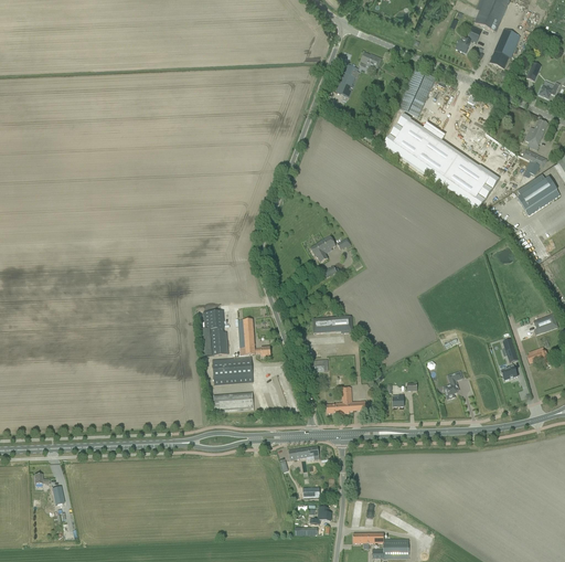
[(482,0),(473,21),(496,30),(509,0),(482,0)]
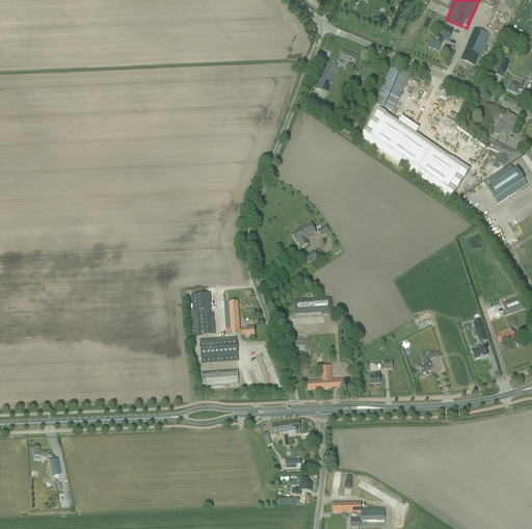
[(520,22),(517,25),(516,25),(515,27),(529,33),(531,27),(520,22)]
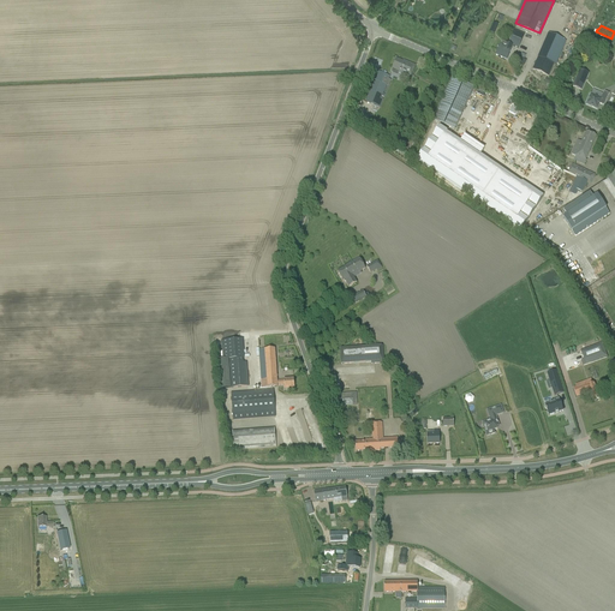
[(496,52),(502,55),(502,54),(507,55),(513,42),(518,45),(520,40),(524,33),(514,28),(512,34),(508,41),(509,41),(507,46),(500,43),(497,48),(496,52)]
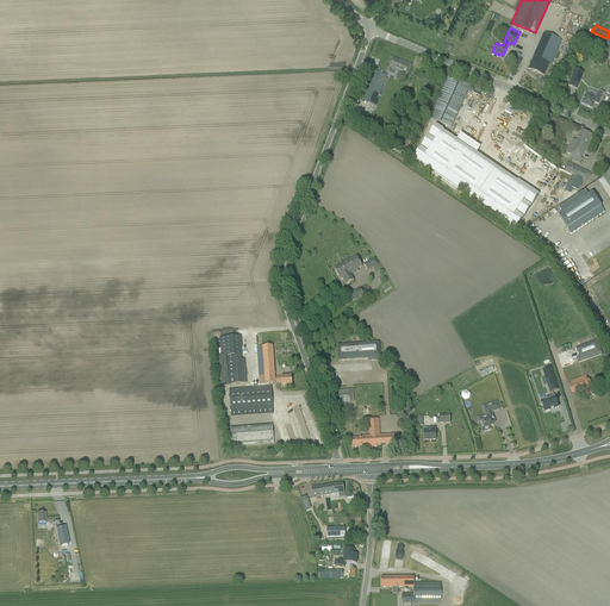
[(528,66),(543,73),(560,37),(545,30),(528,66)]
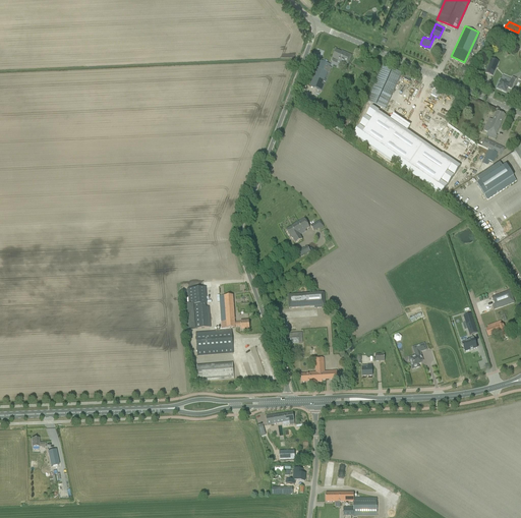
[(333,55),(337,57),(348,62),(352,53),(348,51),(347,52),(336,48),(333,55)]
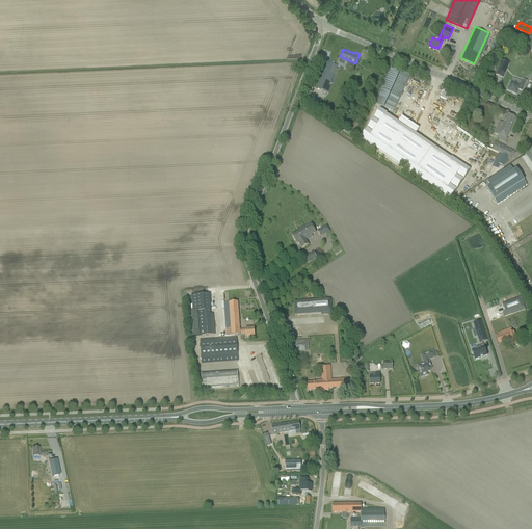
[(502,57),(495,72),(503,75),(509,60),(502,57)]
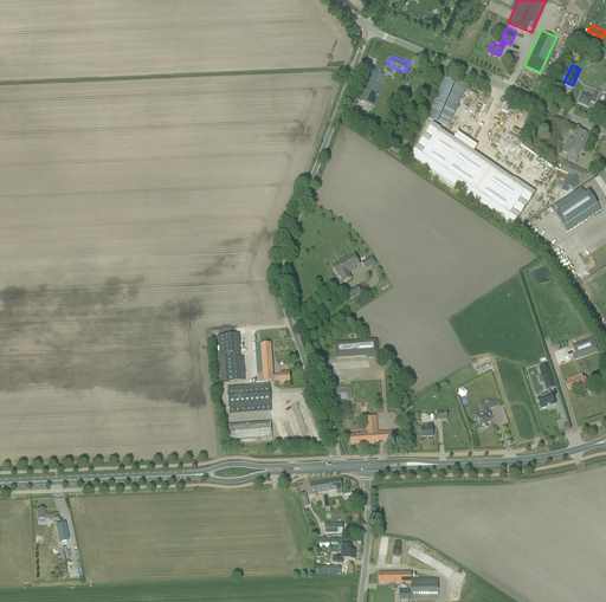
[(361,97),(368,101),(372,102),(384,72),(373,68),(361,97)]
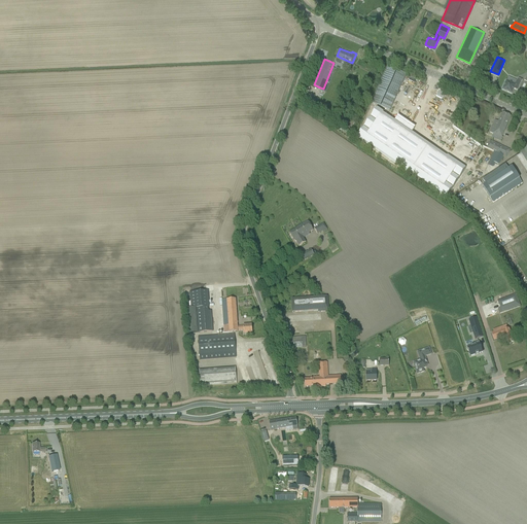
[(406,73),(387,64),(371,102),(389,110),(406,73)]
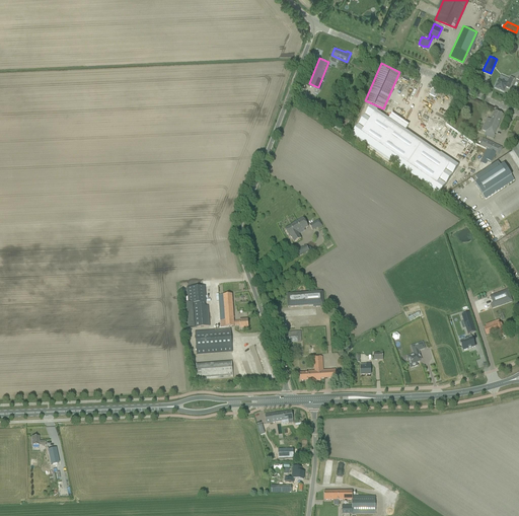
[(510,86),(514,76),(510,74),(506,80),(499,77),(495,85),(504,89),(506,85),(510,86)]
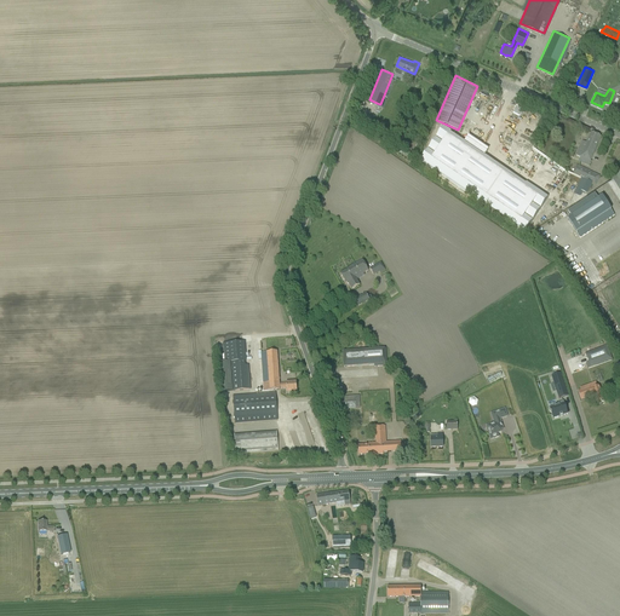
[(443,124),(420,159),(524,229),(547,195),(527,180),(526,182),(483,154),(487,149),(466,136),(464,140),(449,131),(451,130),(443,124)]
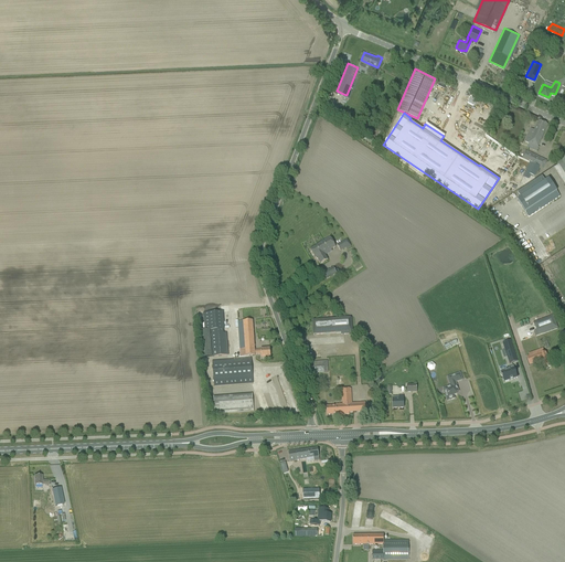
[(529,133),(525,139),(529,140),(528,145),(536,148),(539,145),(537,145),(545,127),(547,122),(539,118),(536,124),(535,128),(531,126),(529,133)]
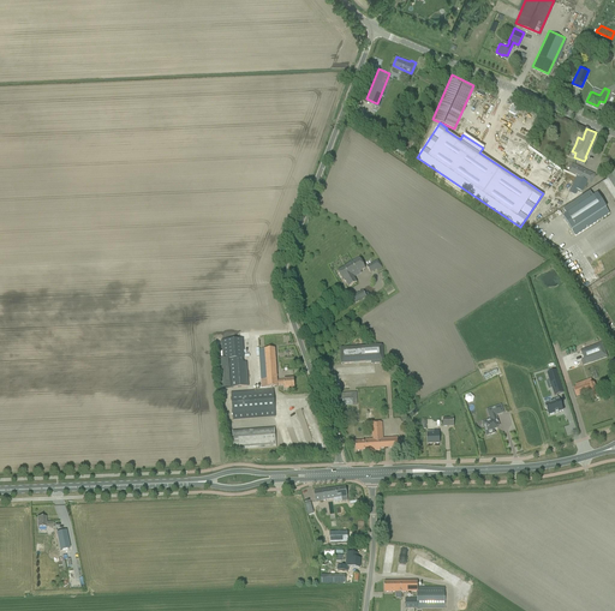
[(572,162),(568,169),(580,175),(584,168),(572,162)]
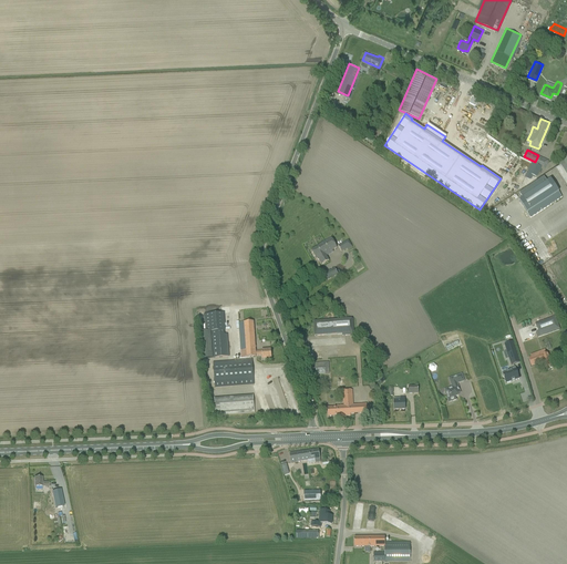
[(566,156),(564,161),(559,162),(560,162),(562,163),(556,167),(566,184),(566,156)]
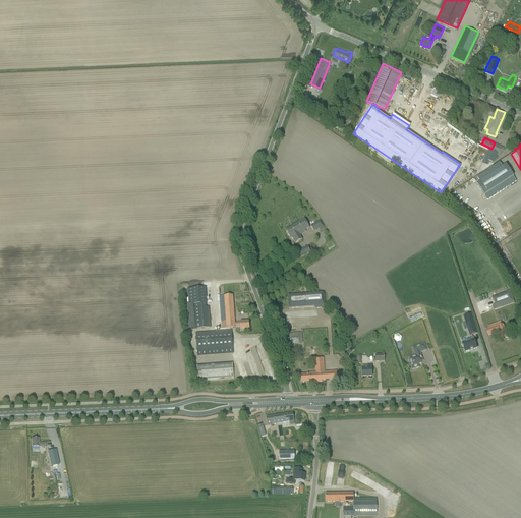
[(497,152),(488,148),(482,161),(487,163),(489,159),(493,161),(497,152)]
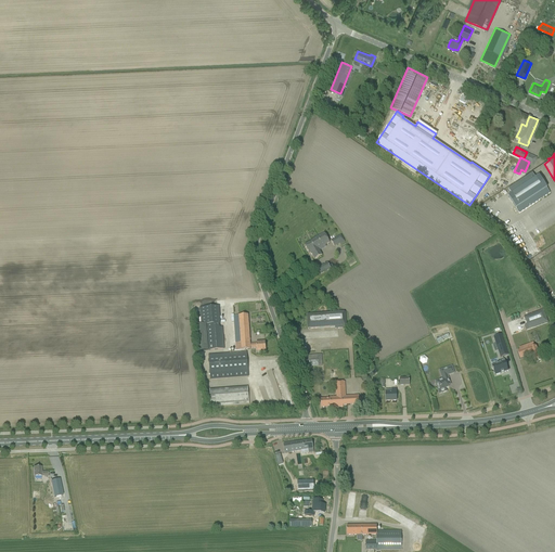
[(508,194),(519,210),(550,191),(539,174),(536,176),(532,171),(508,187),(512,192),(508,194)]
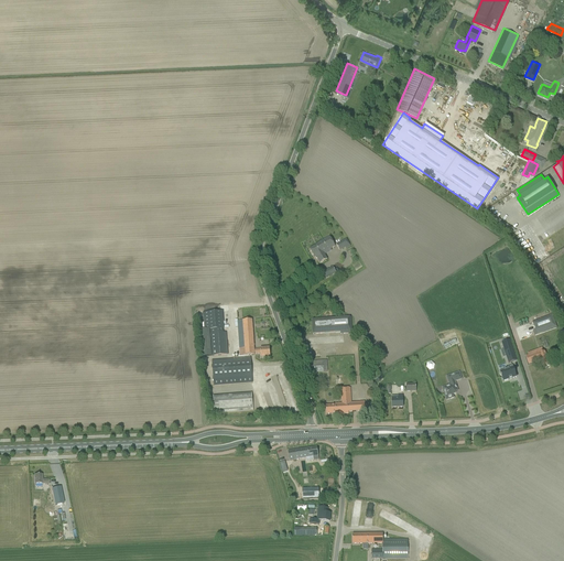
[(317,240),(318,241),(310,247),(314,255),(316,255),(320,261),(327,257),(324,250),(335,244),(329,234),(317,240)]
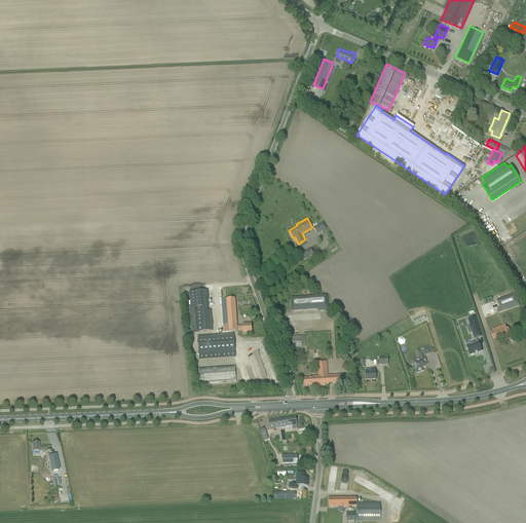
[(327,227),(323,220),(314,225),(317,231),(323,228),(323,229),(327,227)]
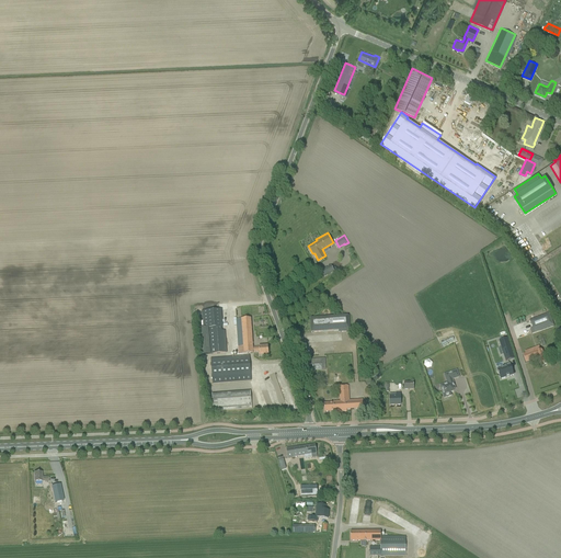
[(321,269),(324,274),(334,269),(331,263),(321,269)]
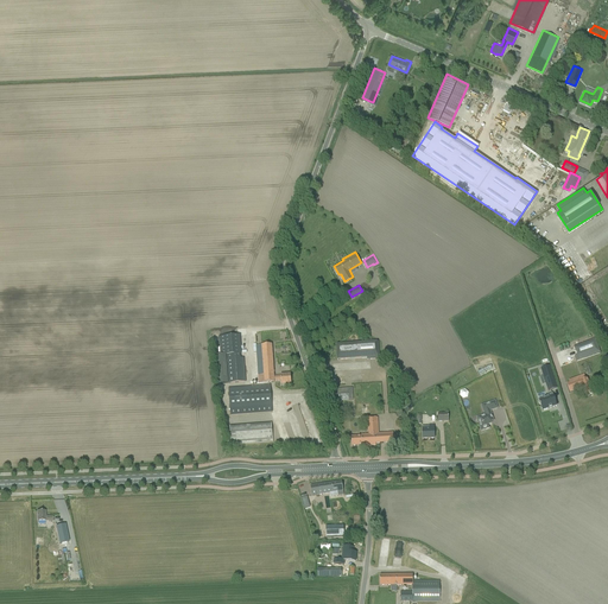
[(240,355),(240,351),(241,351),(240,332),(219,334),(221,353),(217,353),(220,381),(246,379),(244,355),(240,355)]
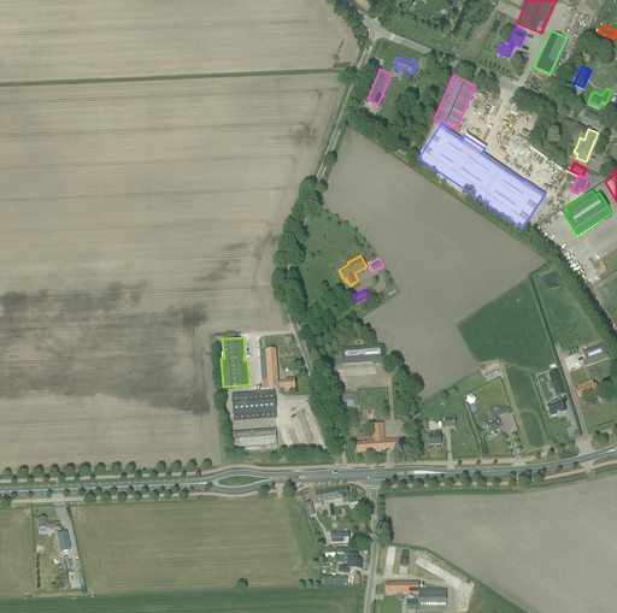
[(609,354),(604,341),(582,349),(586,358),(583,359),(585,364),(609,354)]
